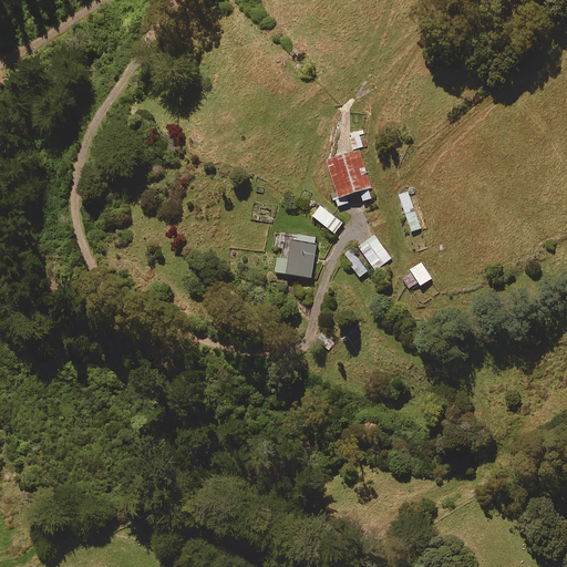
[(353,150),(363,147),(360,135),(364,134),(363,131),(350,134),(353,150)]
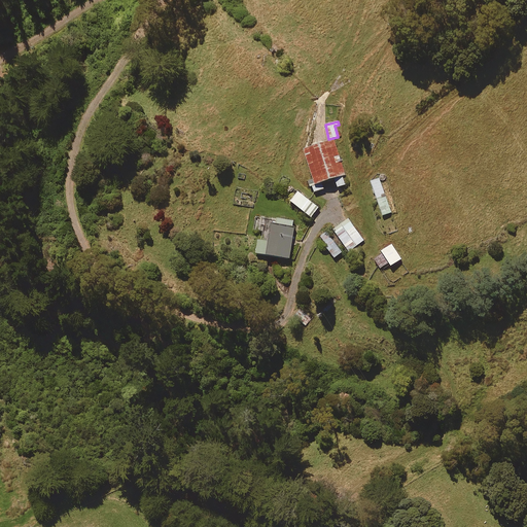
[(312,178),(308,180),(310,187),(312,186),(314,192),(323,189),(321,182),(335,178),(338,187),(346,185),(343,175),(346,175),(335,140),(304,149),(312,178)]
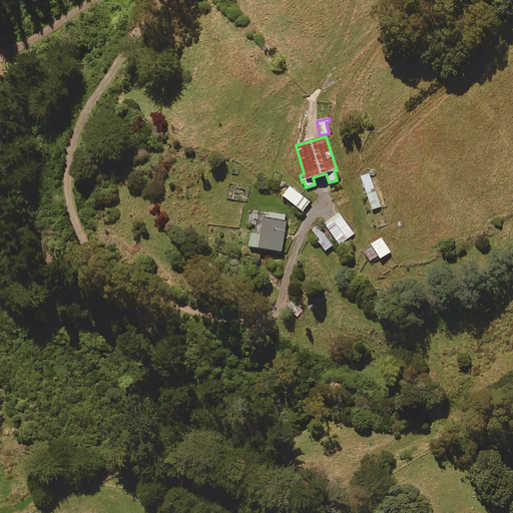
[(382,206),(370,173),(361,176),(373,210),(382,206)]
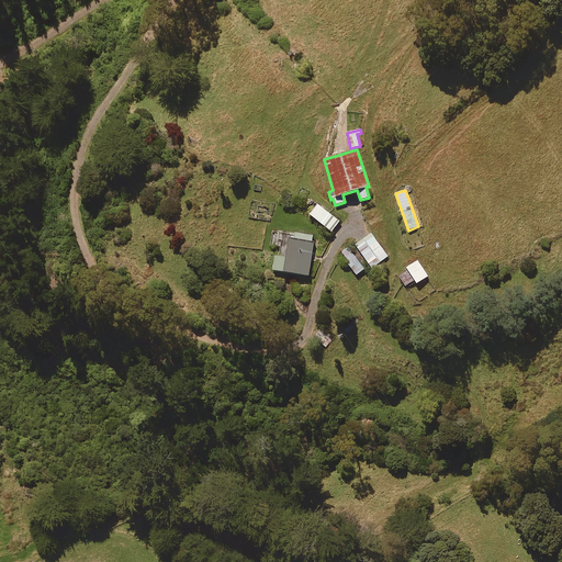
[(339,222),(317,204),(310,214),(332,232),(339,222)]
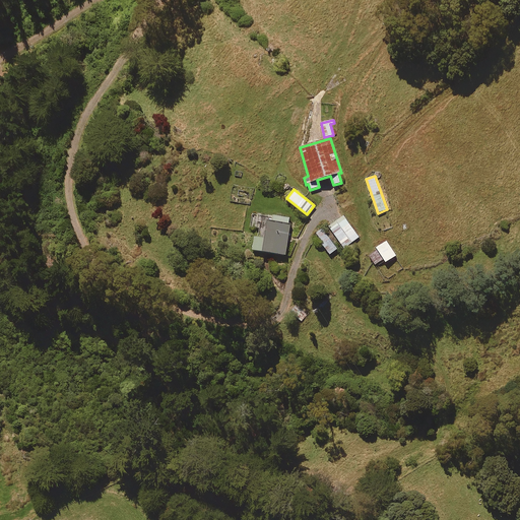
[(267,220),(264,219),(263,224),(266,225),(264,239),(254,237),(252,250),(285,255),(290,218),(267,214),(267,220)]
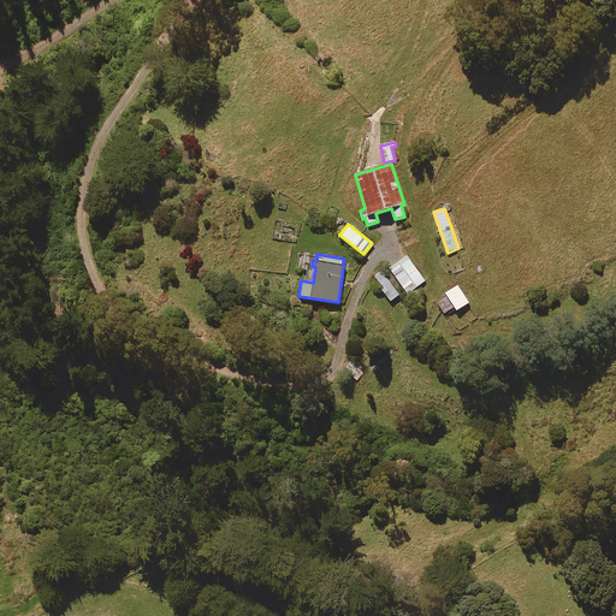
[(426,280),(407,255),(390,268),(394,273),(388,278),(381,271),(373,277),(391,301),(406,290),(408,294),(426,280)]
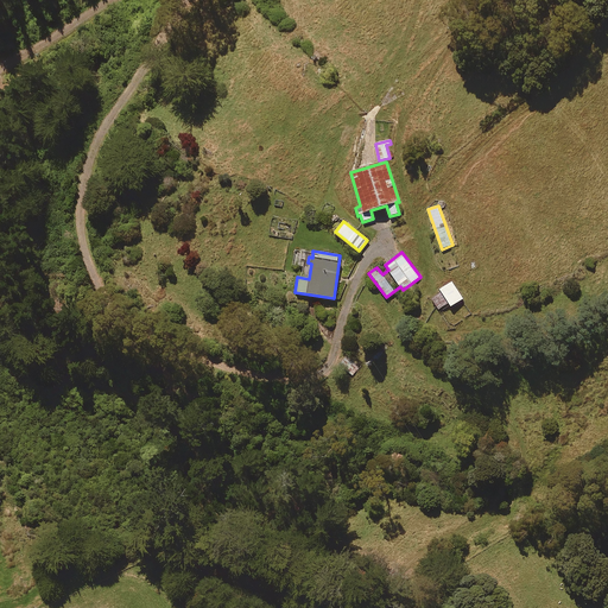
[(453,283),(439,290),(442,292),(431,298),(438,310),(449,304),(450,306),(463,299),(453,283)]
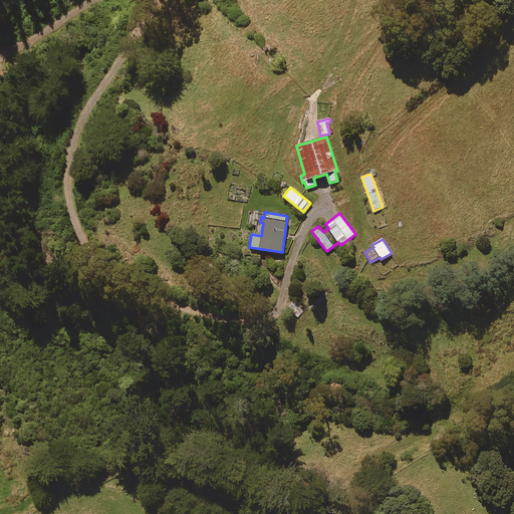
[(304,310),(293,301),(287,308),(298,318),(304,310)]
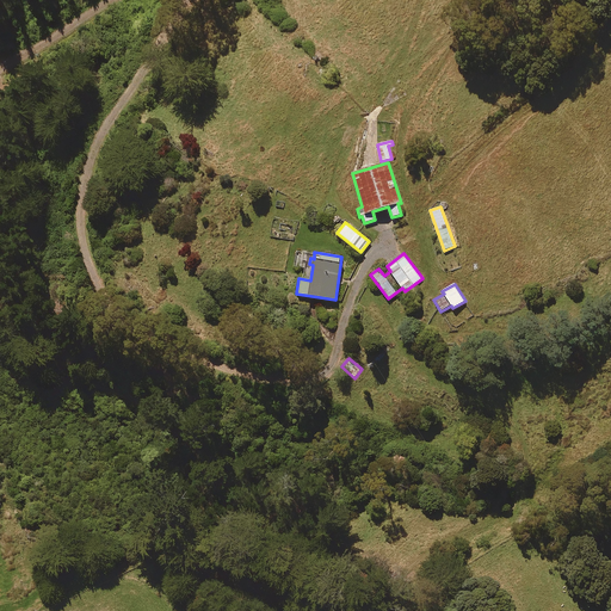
All buildings are outlined.
